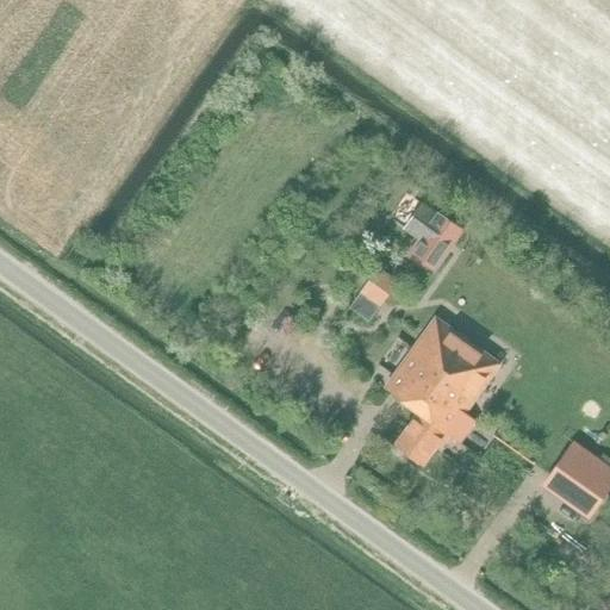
[(419,204),(403,229),(418,240),(406,257),(431,274),(462,229),(436,212),(435,213),(419,204)]
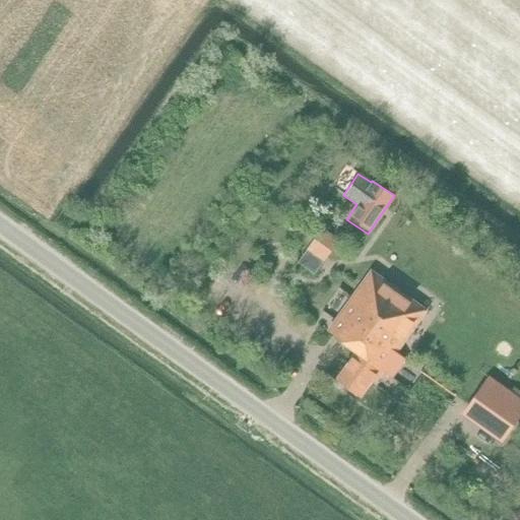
[(307,250),(324,262),(339,242),(322,229),(307,250)]
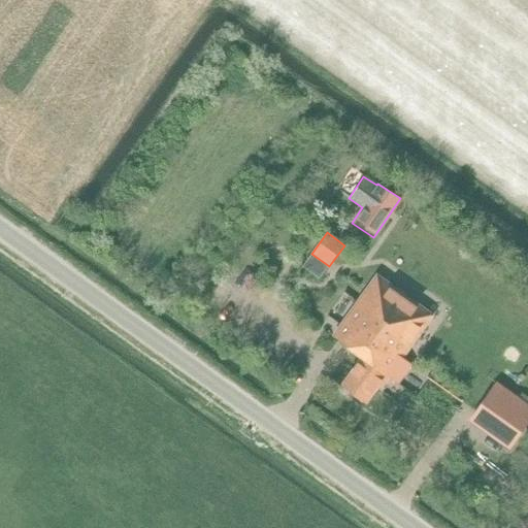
[(251,261),(244,270),(256,277),(262,269),(251,261)]
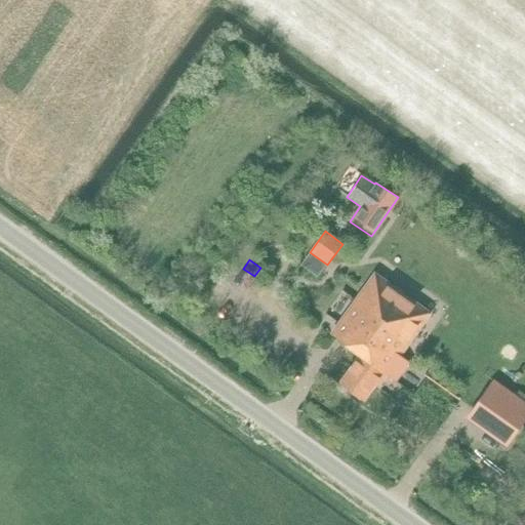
[(373,274),(342,317),(330,334),(359,355),(337,385),(361,402),(374,384),(376,386),(385,374),(395,380),(407,363),(398,356),(429,314),(373,274)]
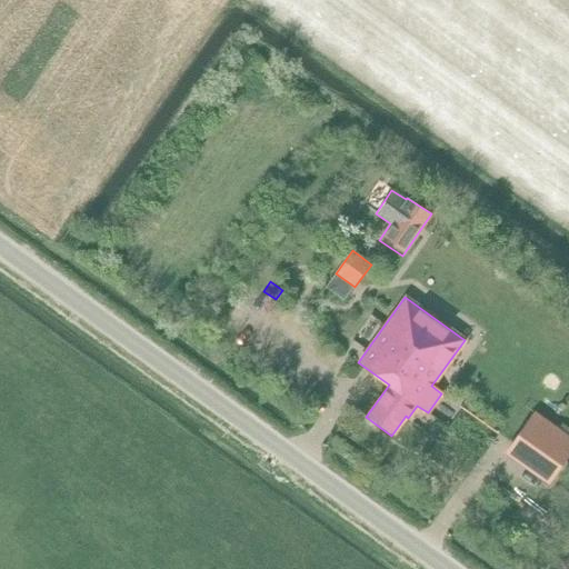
[(509,447),(506,452),(548,483),(568,455),(568,442),(532,416),(511,446),(509,443),(508,446),(509,447)]
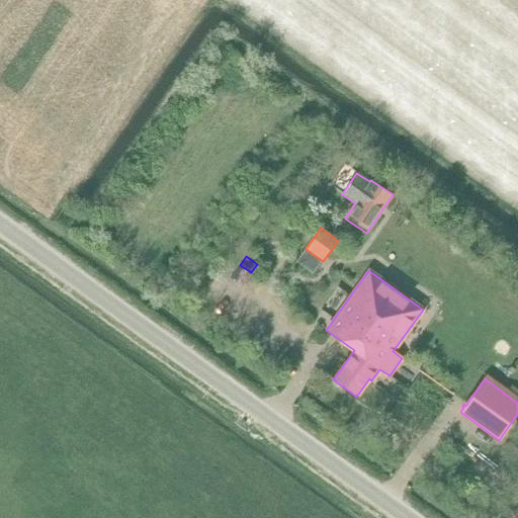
All buildings are outlined.
